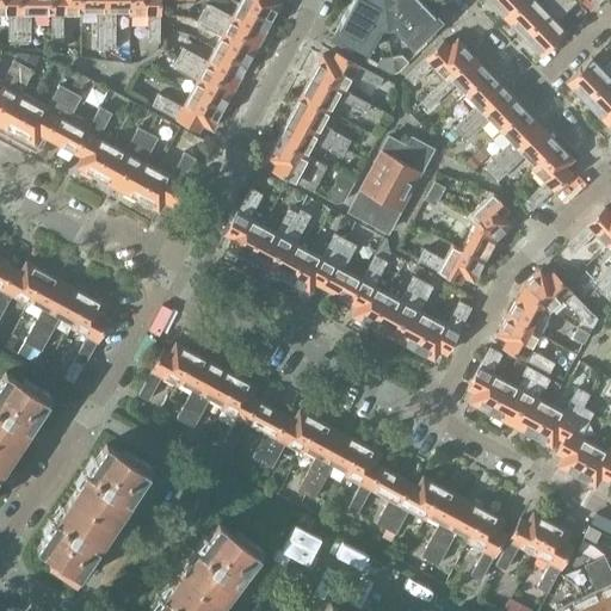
[(8,42),(20,42),(19,0),(0,0),(0,13),(8,14),(8,42)]
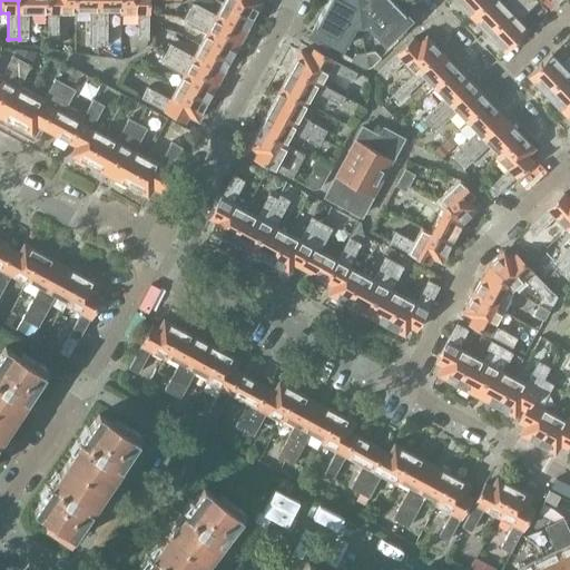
[(29,13),(49,12),(49,0),(18,0),(19,39),(29,39),(29,13)]
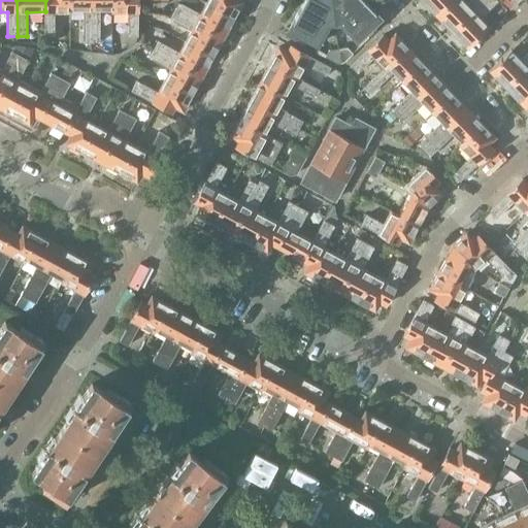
[(71,12),(71,9),(70,0),(45,0),(45,11),(45,36),(55,36),(55,12),(71,12)]
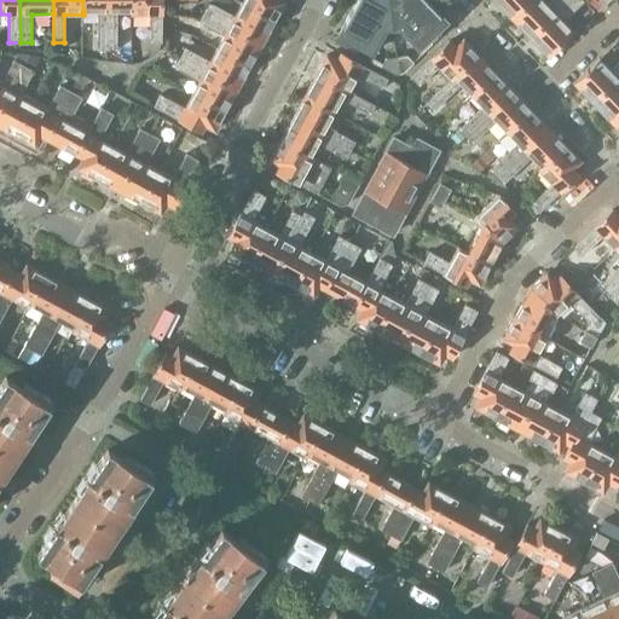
[(98,50),(108,50),(108,0),(82,0),(84,11),(98,11),(98,50)]
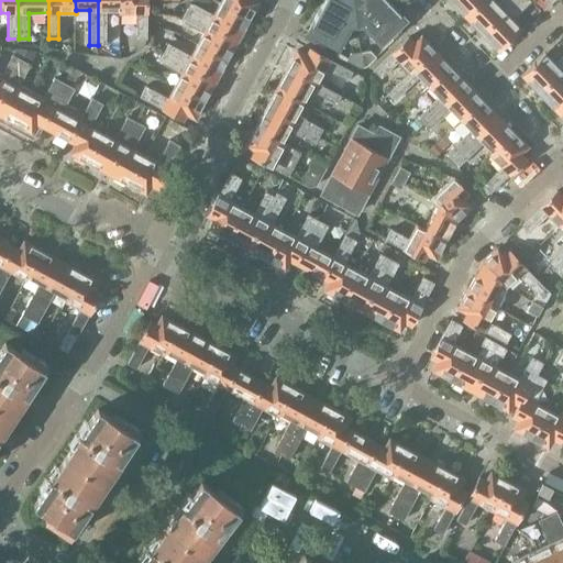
[(98,0),(98,45),(107,45),(107,10),(120,10),(120,0),(98,0)]
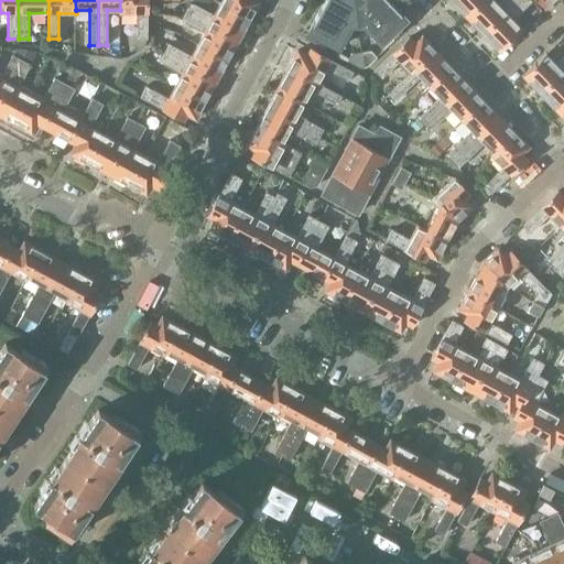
[(120,0),(120,10),(120,13),(138,13),(138,40),(148,40),(148,0),(120,0)]
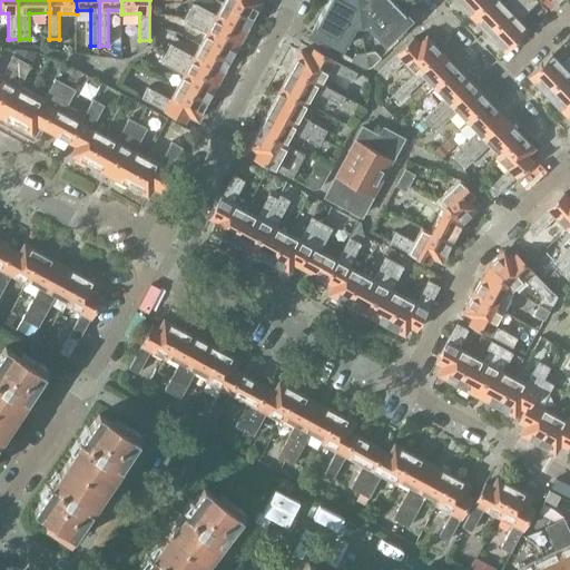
[(224,0),(223,3),(252,20),(262,2),(257,0),(224,0)]
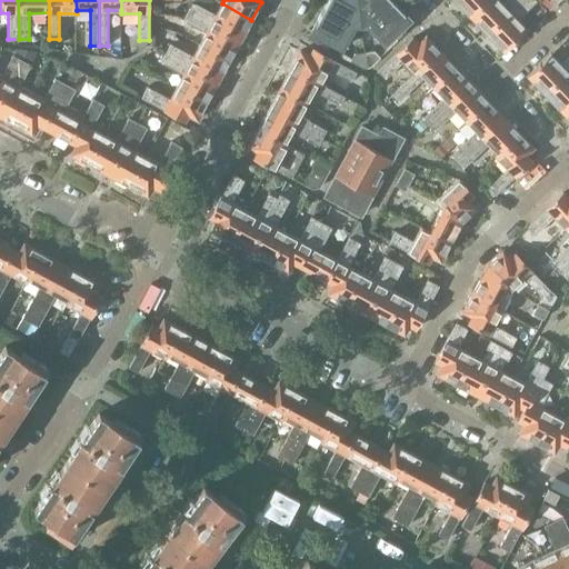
[(359,26),(356,0),(327,0),(310,32),(341,49),(353,27),(359,26)]
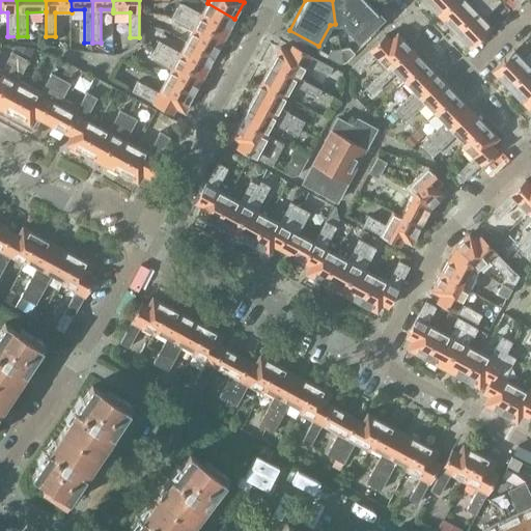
[(332,0),(335,24),(341,23),(358,40),(382,18),(364,0),(332,0)]
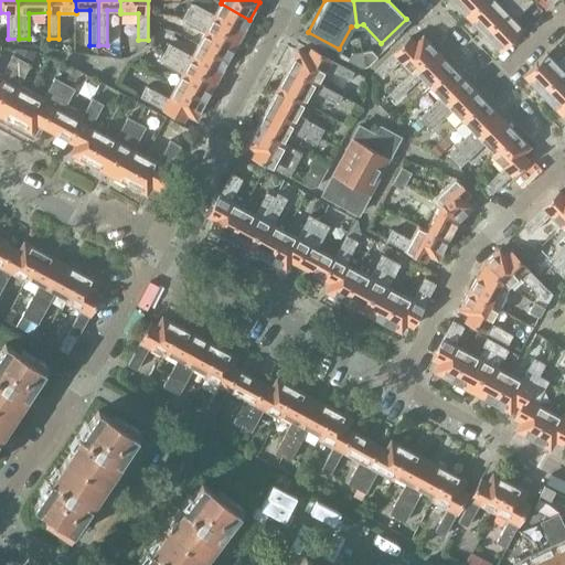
[(452,0),(450,2),(466,18),(484,0),(452,0)]
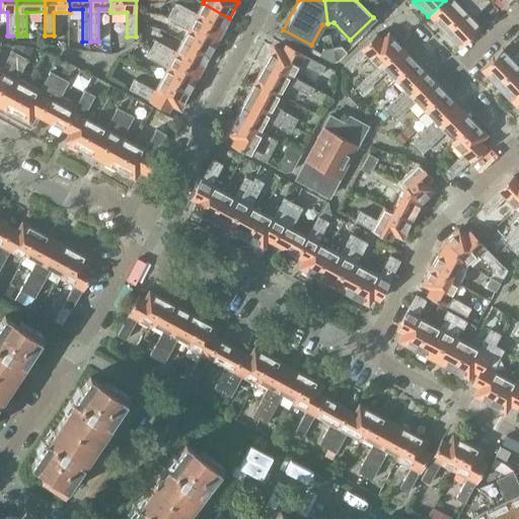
[(462,0),(458,4),(454,0),(445,0),(428,16),(445,33),(452,26),(451,25),(476,0),(462,0)]
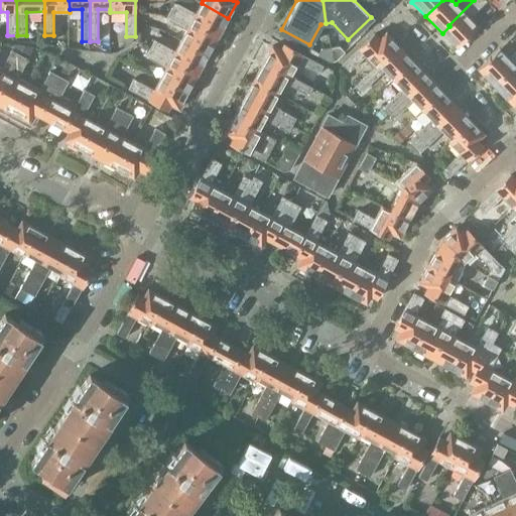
[(469,18),(486,1),(485,0),(474,0),(448,25),(449,26),(442,33),(456,48),(478,27),(469,18)]
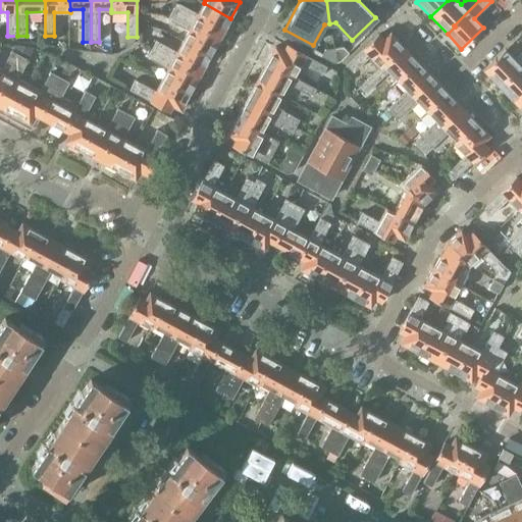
[(172,11),(220,37),(230,18),(204,3),(198,14),(178,4),(176,5),(172,11)]
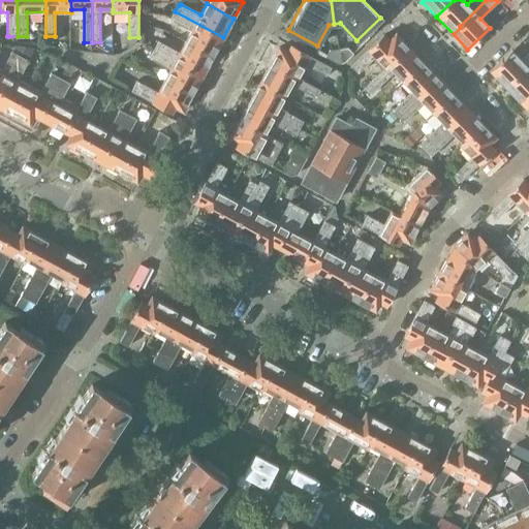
[(223,37),(175,11),(170,20),(191,31),(186,42),(213,57),(223,37)]
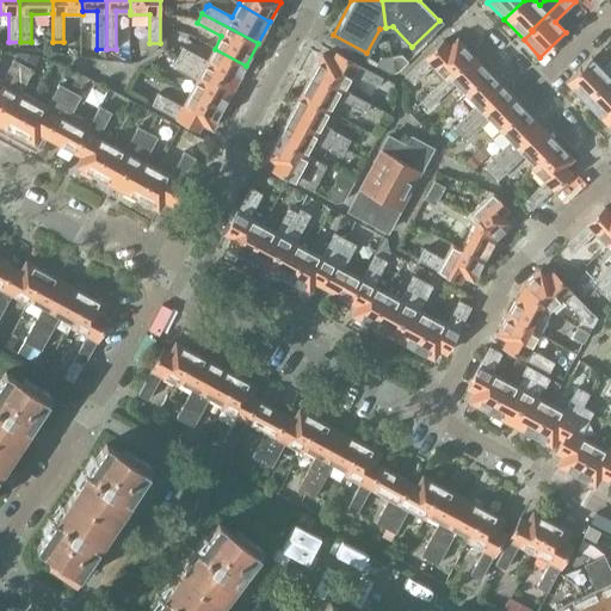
[(329,42),(387,73),(393,72),(392,57),(381,59),(366,53),(333,35),(329,42)]
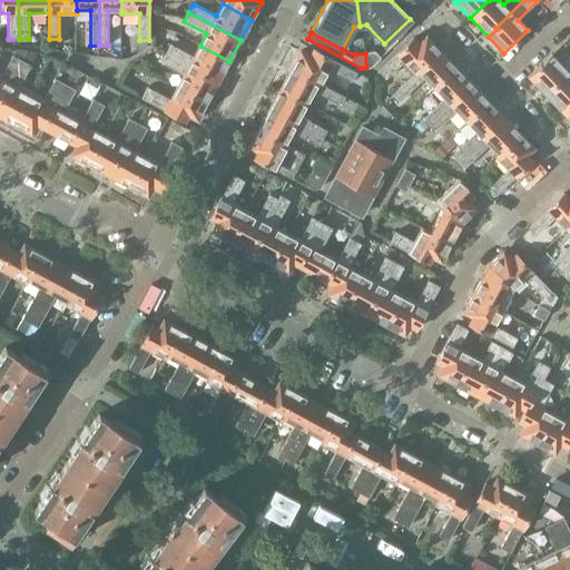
[(404,61),(415,74),(440,50),(425,36),(419,43),(413,38),(377,71),(385,79),(404,61)]
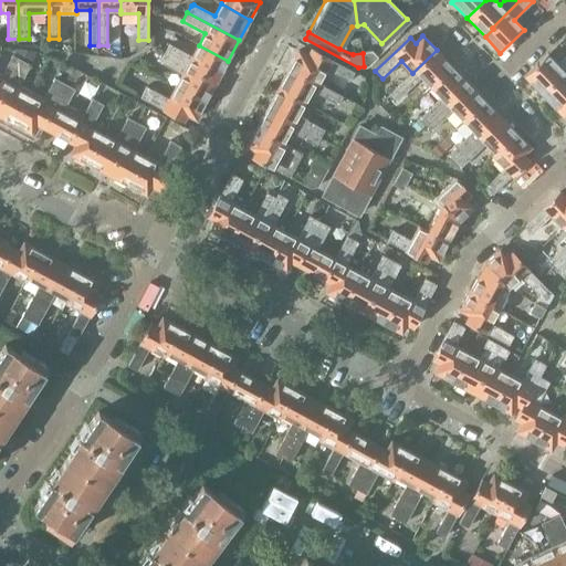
[(169,44),(165,54),(217,82),(228,61),(199,45),(192,58),(169,44)]
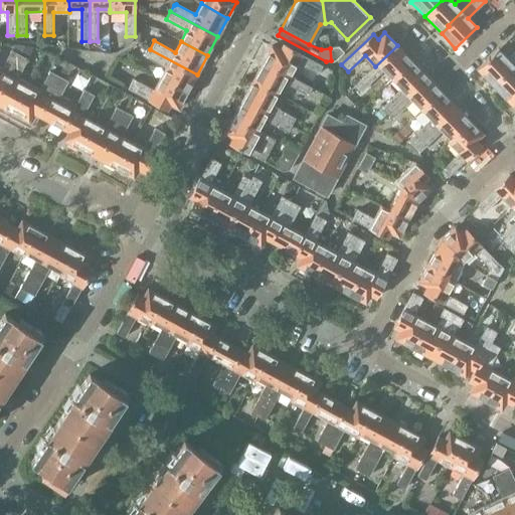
[(0,90),(24,46),(14,45),(0,70),(0,90)]
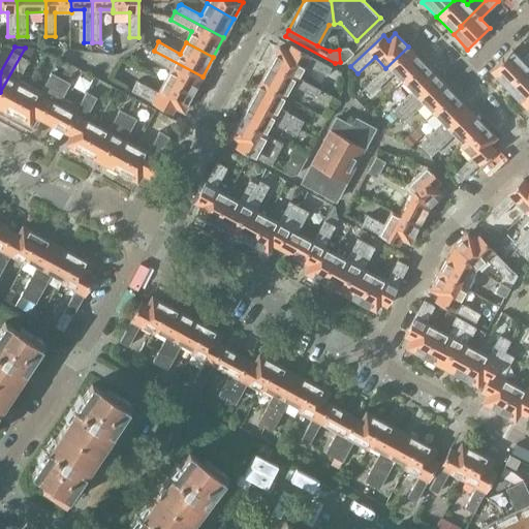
[(279,48),(270,64),(298,79),(305,65),(325,76),(331,68),(290,47),(287,53),(279,48)]
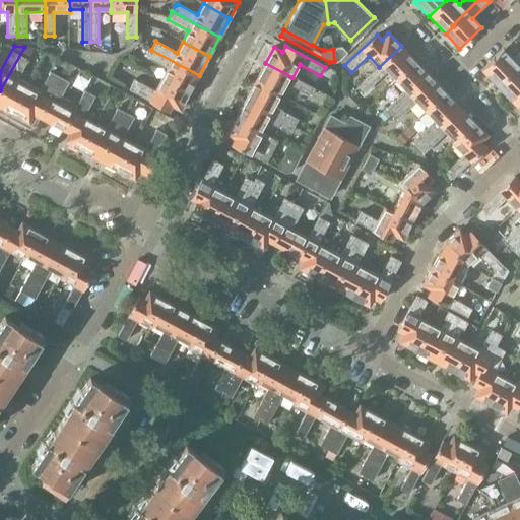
[(387,71),(396,80),(415,61),(401,46),(379,67),(358,87),(364,93),(387,71)]
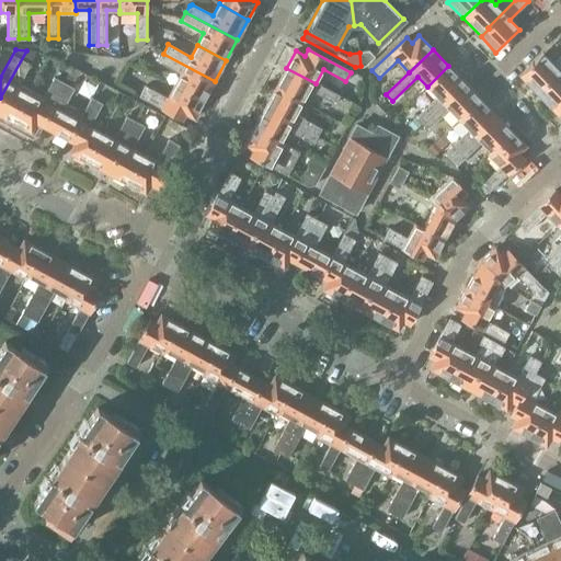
[(0,114),(14,123),(30,94),(30,93),(18,88),(37,53),(26,50),(0,98),(0,114)]
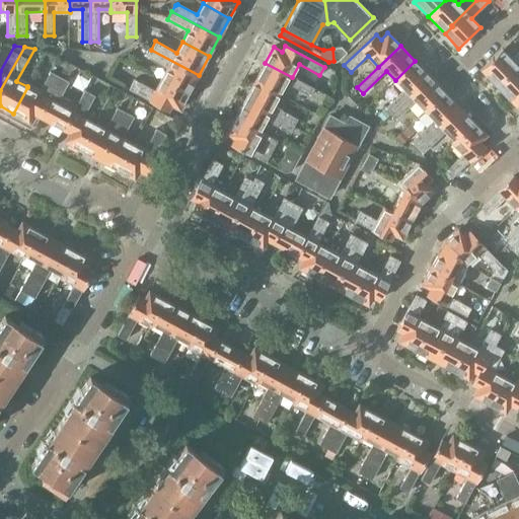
[(334,61),(335,65),(347,54),(341,48),(332,49),(334,61)]
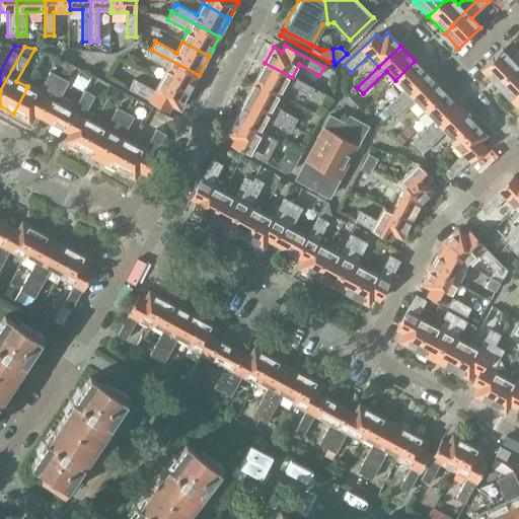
[(167,69),(161,80),(188,94),(199,75),(151,50),(146,58),(167,69)]
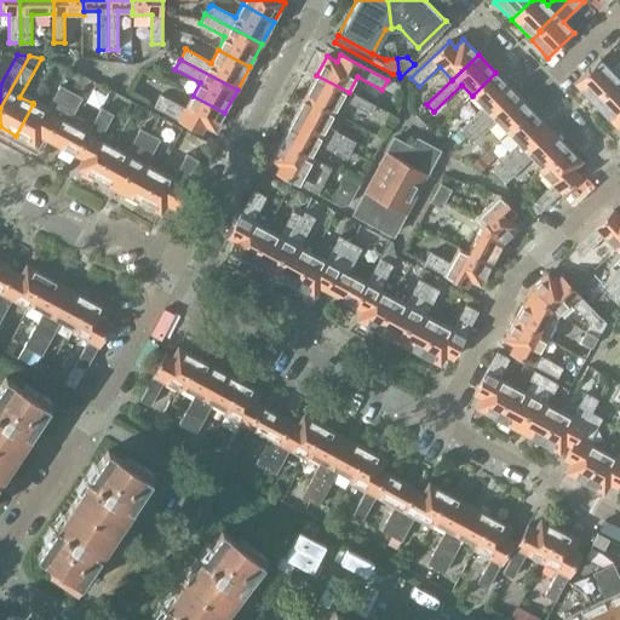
[(574,85),(593,105),(603,97),(602,96),(619,78),(619,61),(610,70),(600,59),(574,85)]
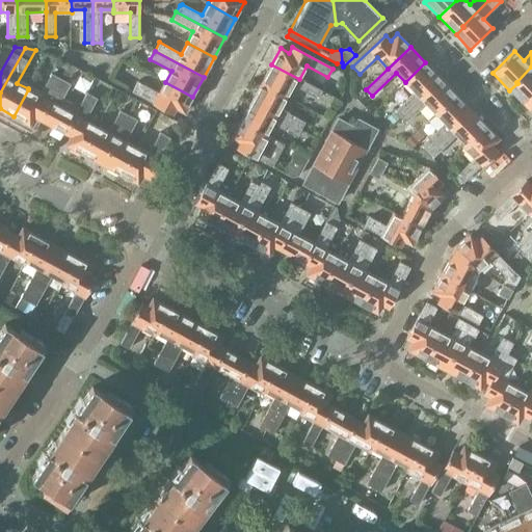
[(394,111),(400,117),(441,78),(425,62),(405,82),(415,91),(394,111)]
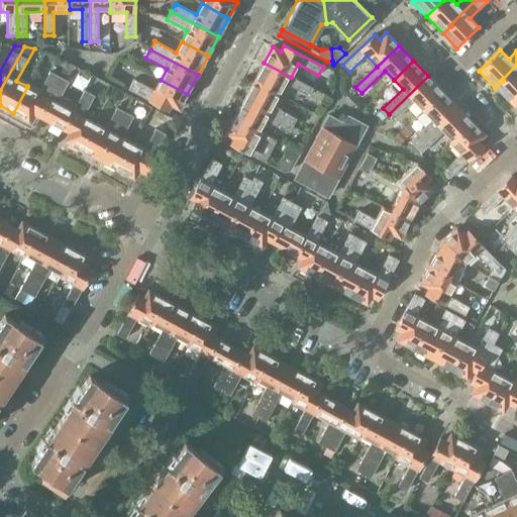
[(264,63),(253,81),(279,95),(285,84),(309,97),(313,90),(291,77),(264,63)]
